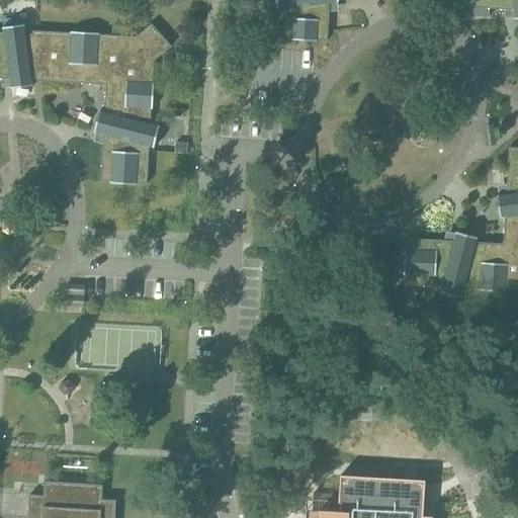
[(275,0),(277,10),(282,10),(280,38),(290,38),(290,40),(317,41),(317,40),(327,41),(329,3),(338,2),(338,0),(275,0)]
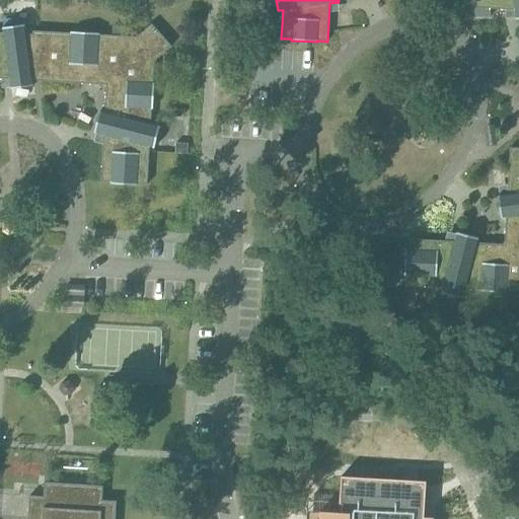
[(518,0),(467,0),(467,8),(513,10),(515,20),(518,19),(518,0)]
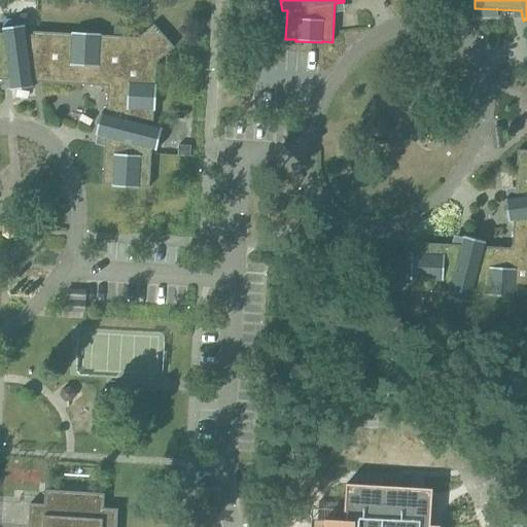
[(174,47),(153,25),(139,38),(101,36),(101,34),(72,33),(71,34),(33,32),(33,35),(27,35),(25,25),(2,28),(3,33),(0,33),(0,80),(9,81),(10,91),(33,88),(33,82),(107,86),(106,114),(101,112),(95,135),(105,138),(102,184),(112,185),(112,186),(139,188),(139,187),(149,187),(151,149),(156,150),(162,129),(152,126),(153,111),(154,111),(156,84),(154,84),(156,63),(174,47)]
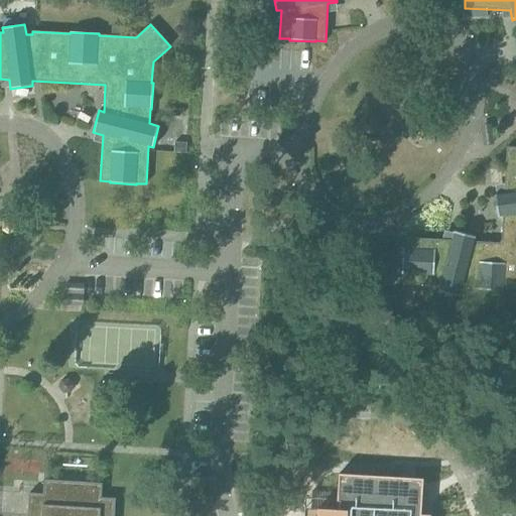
[(187,153),(187,143),(186,143),(175,143),(175,152),(175,153),(187,153)]
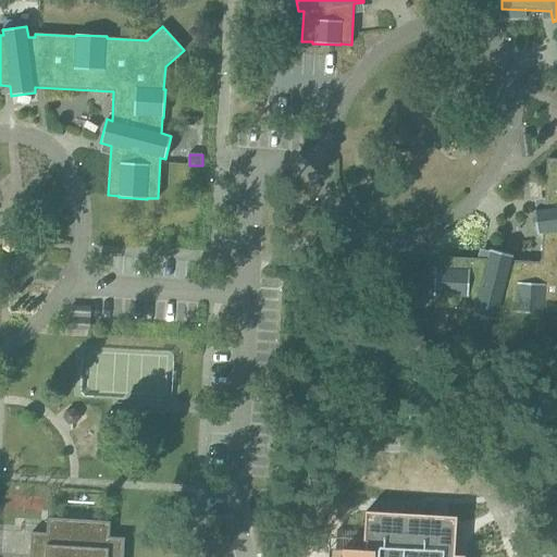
[(556,159),(546,159),(544,209),(533,210),(536,234),(542,234),(541,262),(511,261),(512,256),(490,249),(486,260),(436,257),(436,268),(435,268),(433,296),(434,296),(434,307),(474,309),(473,314),(496,320),(499,310),(515,311),(515,312),(543,314),(543,312),(556,313),(556,159)]
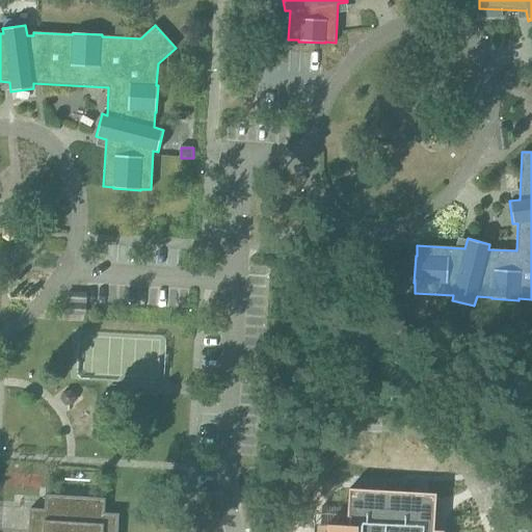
[(299,528),(299,531),(405,531),(408,497),(321,491),(319,522),(322,522),(321,529),(299,528)]
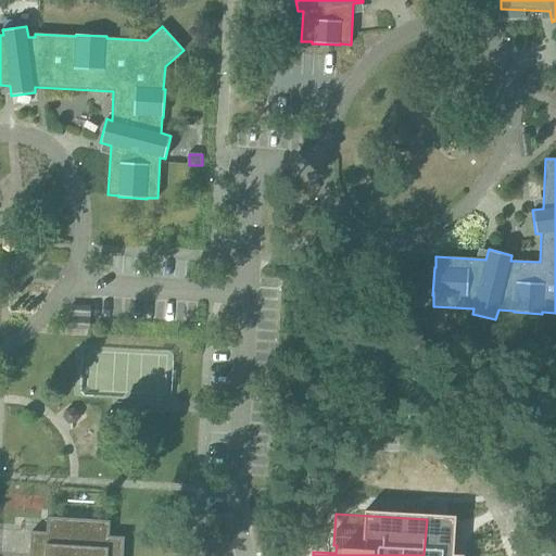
[(109,536),(110,521),(47,517),(47,532),(30,531),(29,555),(122,555),(124,538),(109,536)]
